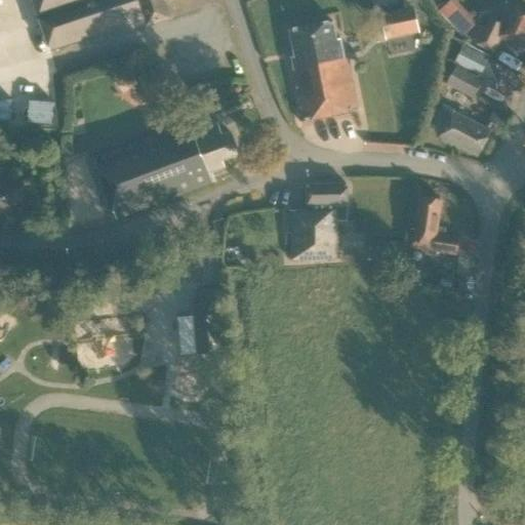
[(33,0),(50,50),(144,18),(147,27),(171,18),(164,0),(33,0)]
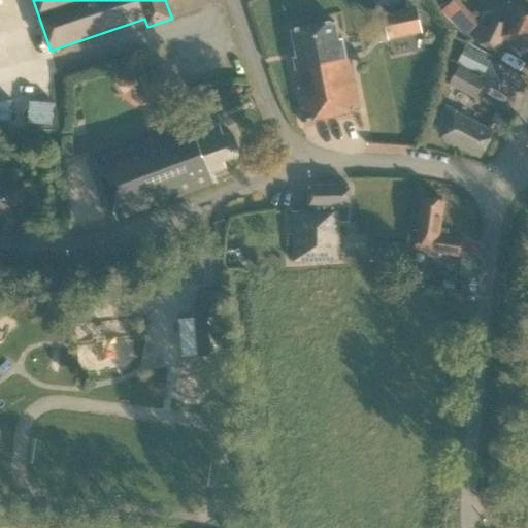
[(481,23),(459,0),(452,0),(440,11),(465,37),(481,23)]
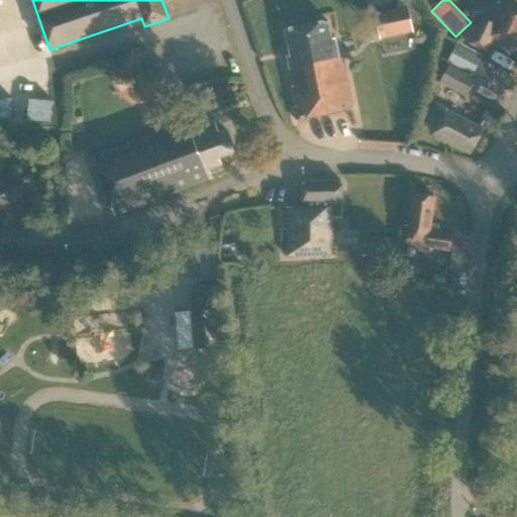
[(494,36),(516,47),(516,45),(516,5),(508,1),(499,20),(485,13),(479,26),(473,24),(466,40),(487,50),(494,36)]
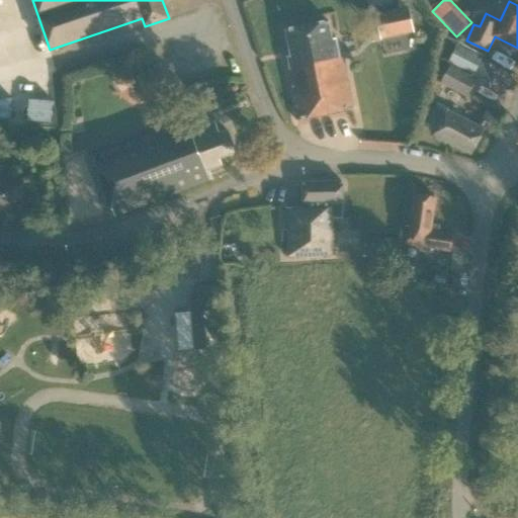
[(408,28),(405,8),(377,13),(380,33),(408,28)]
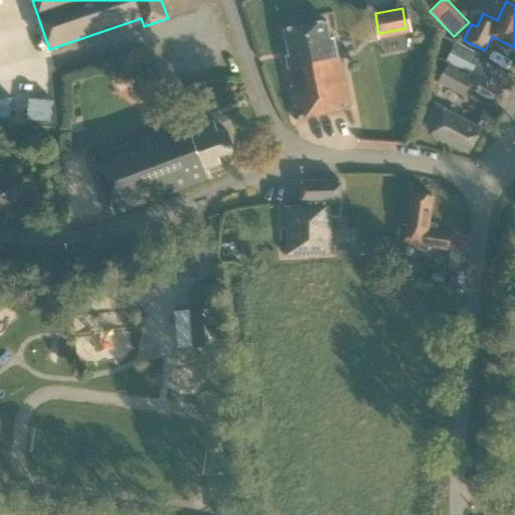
[(330,38),(327,21),(285,29),(290,55),(287,56),(289,67),(285,67),(295,120),(352,108),(341,56),(339,57),(335,37),(330,38)]
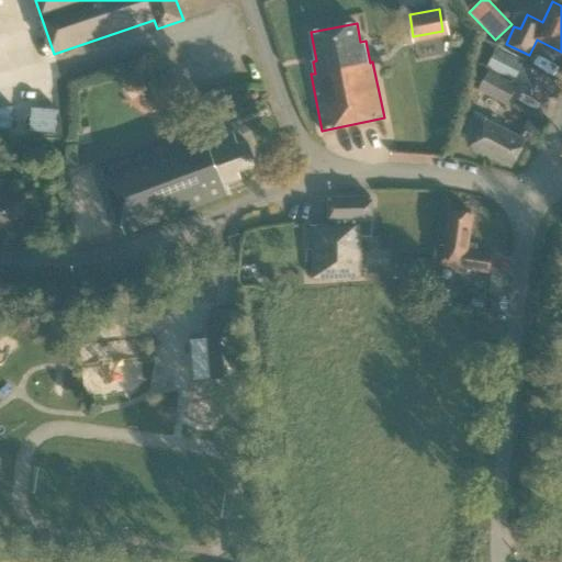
[(525,64),(496,48),(486,67),(515,81),(525,64)]
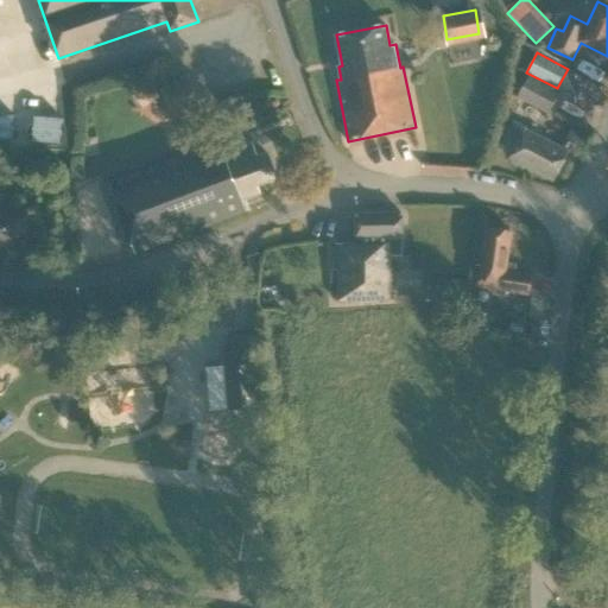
[(559,93),(530,77),(519,97),(548,113),(559,93)]
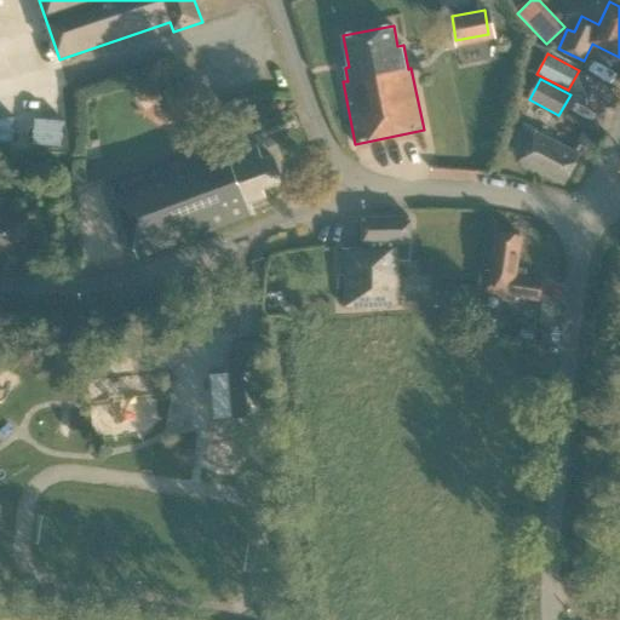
[(15,118),(0,116),(0,143),(15,144),(15,118)]
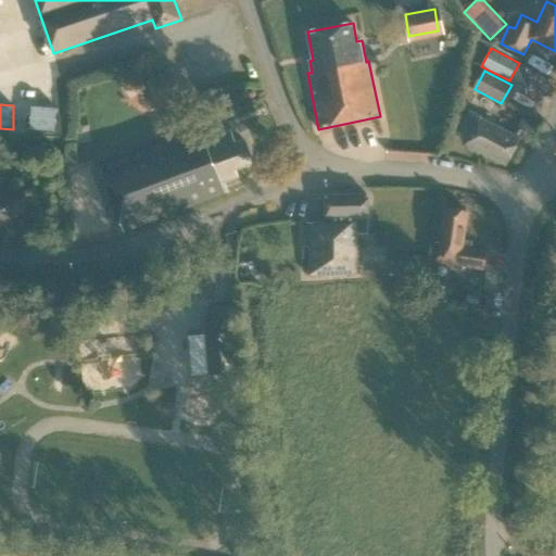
[(30,129),(55,131),(57,108),(32,106),(30,129)]
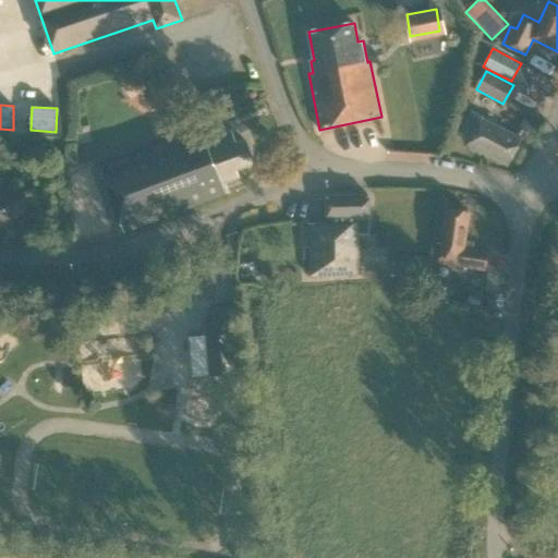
[(484,117),(472,110),(460,134),(471,140),(468,146),(508,166),(522,138),(482,119),(484,117)]
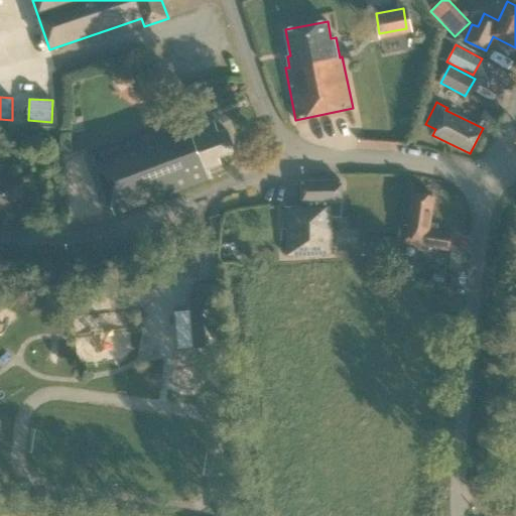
[(481,117),(495,124),(500,112),(487,106),(481,117)]
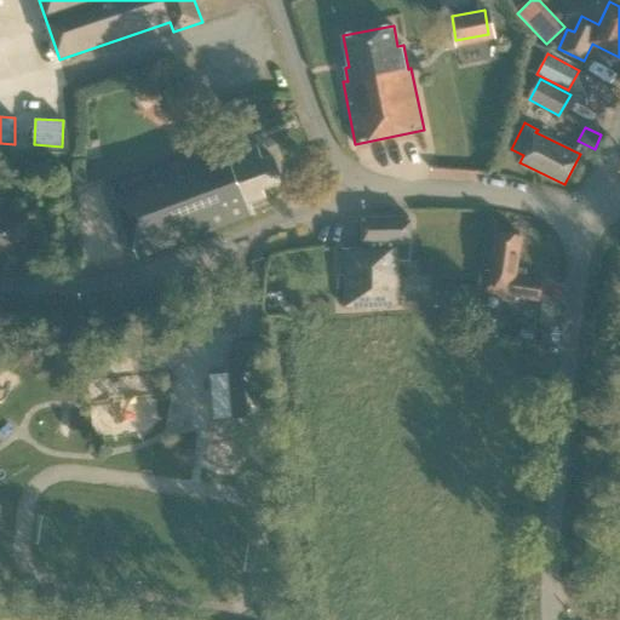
[(191,156),(189,150),(109,181),(138,258),(254,214),(251,202),(267,197),(263,189),(282,182),(273,156),(263,160),(258,145),(228,156),(224,144),(214,148),(210,135),(196,138),(202,153),(191,156)]
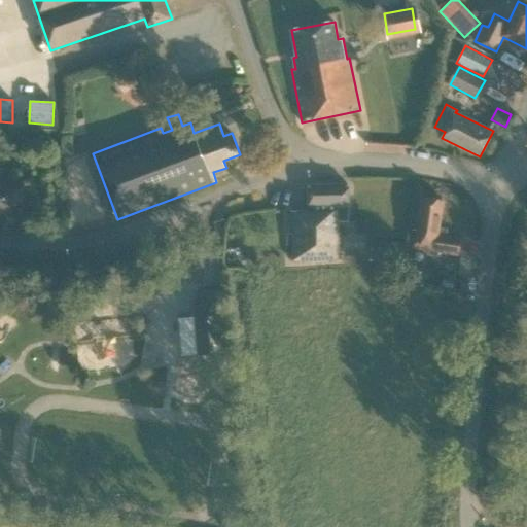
[(0,213),(6,213),(6,216),(22,217),(24,182),(0,180),(0,213)]
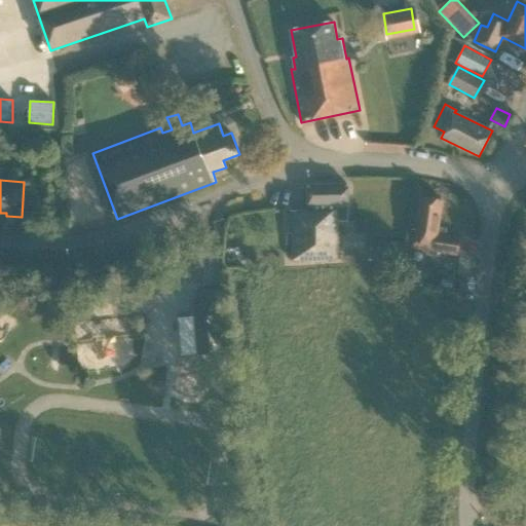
[(348,221),(348,184),(308,185),(308,211),(292,211),(293,260),(339,258),(339,221),(348,221)]
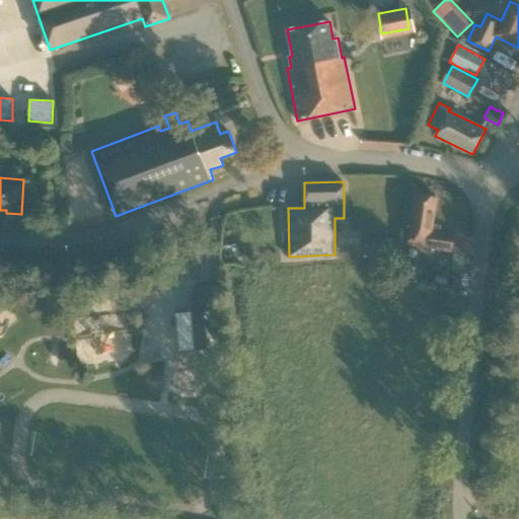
[(437,198),(416,195),(411,227),(408,226),(405,243),(452,251),(454,233),(440,231),(441,225),(433,224),(437,198)]
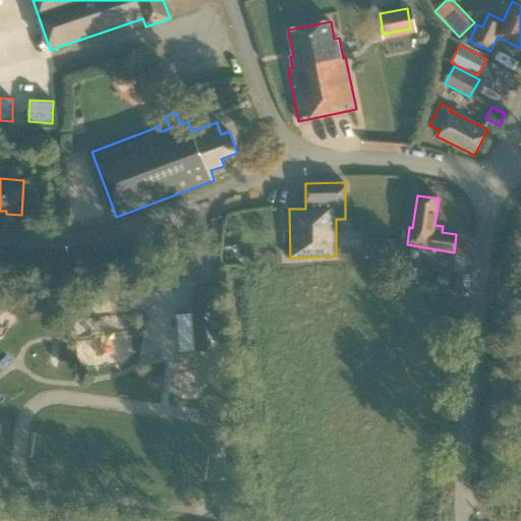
[(390,245),(390,254),(400,254),(400,240),(391,240),(390,245)]
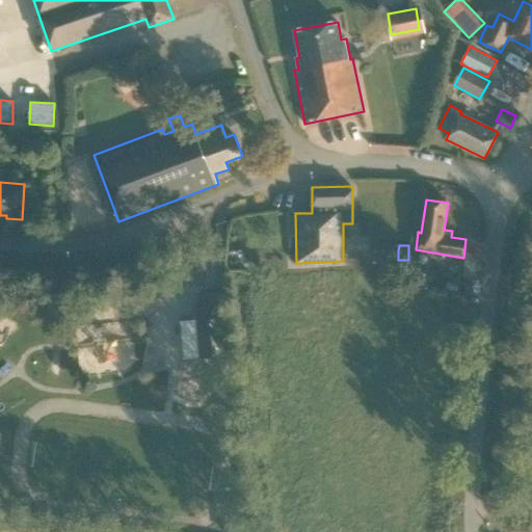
[(458,292),(472,293),(473,284),(459,283),(458,292)]
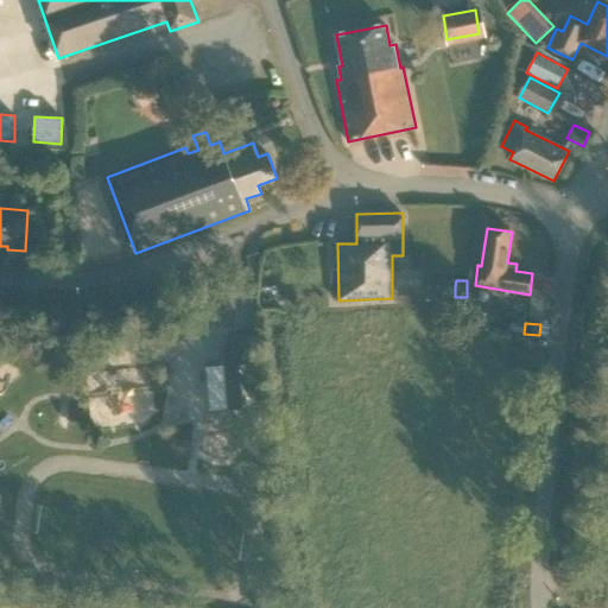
[(228,335),(229,352),(225,353),(229,409),(257,406),(252,350),(251,350),(249,334),(228,335)]
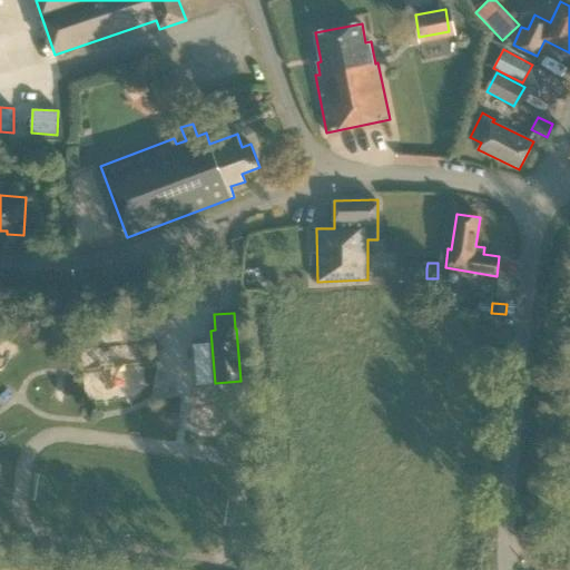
[(243,549),(244,569),(257,569),(256,548),(243,549)]
